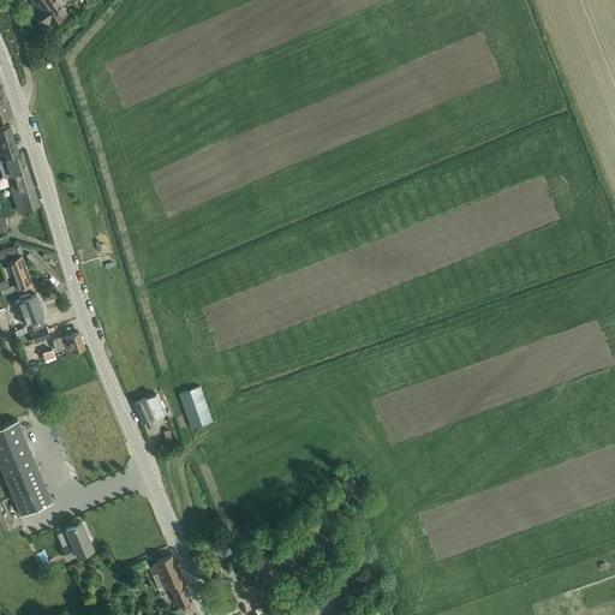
[(49,24),(59,17),(66,12),(57,0),(31,0),(36,6),(35,7),(47,23),(48,22),(49,24)]
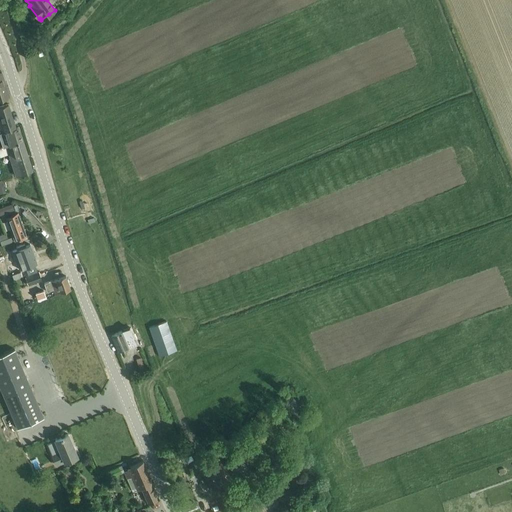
[(4,82),(1,71),(0,71),(0,98),(9,96),(4,82)]
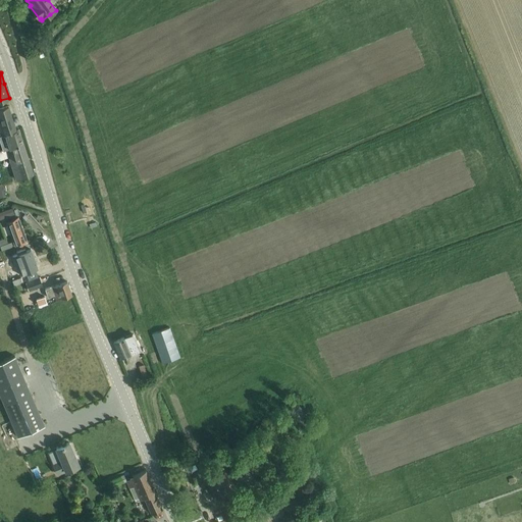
[(15,129),(8,105),(0,107),(0,150),(23,144),(18,128),(15,129)]
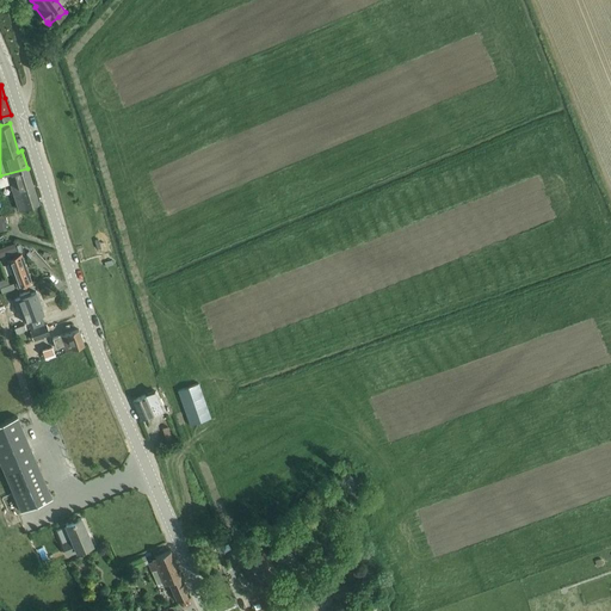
[(38,203),(28,168),(0,176),(0,186),(10,184),(18,210),(28,207),(38,203)]
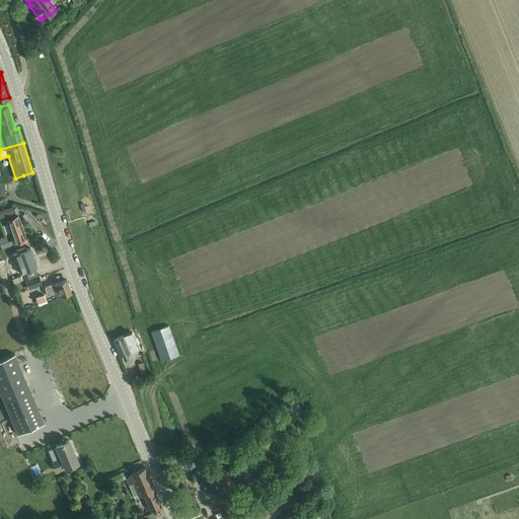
[(21,197),(11,200),(14,206),(23,202),(21,197)]
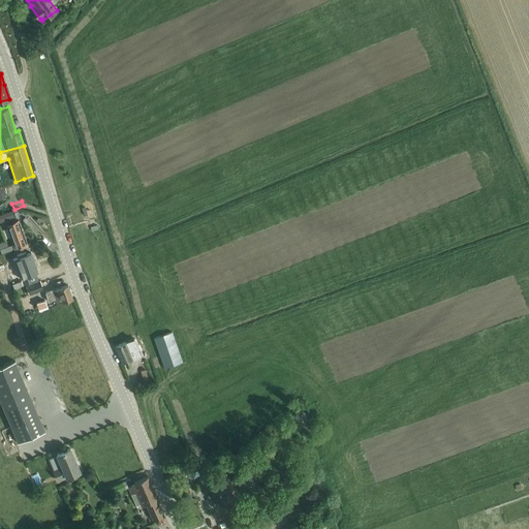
[(2,213),(0,214),(0,221),(5,220),(13,217),(11,210),(2,213)]
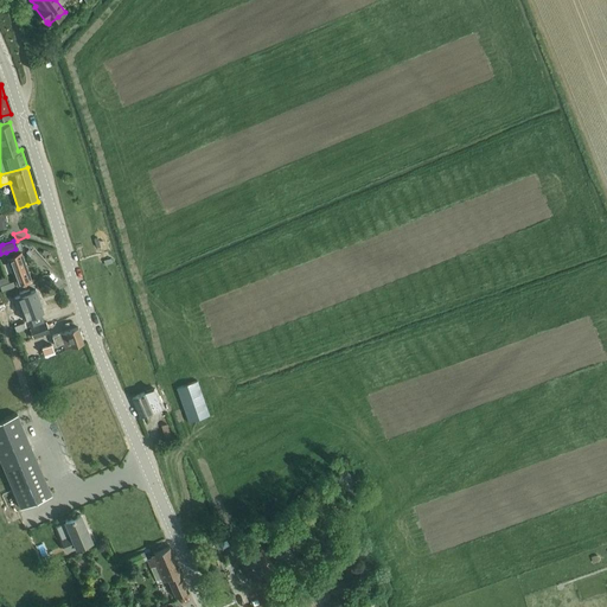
[(0,285),(0,287),(1,291),(17,285),(18,285),(19,283),(31,280),(20,251),(10,256),(7,257),(6,257),(14,280),(11,281),(0,285)]
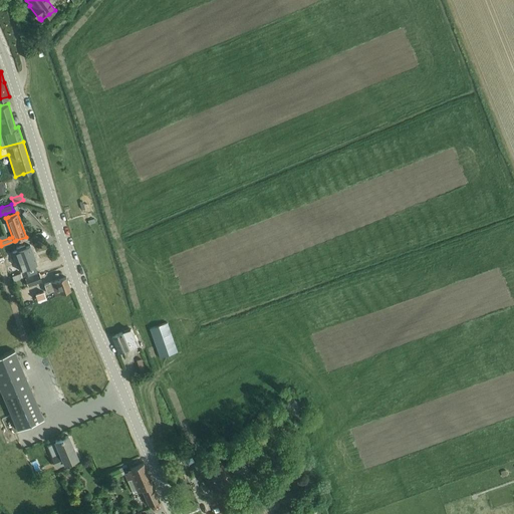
[(20,272),(12,275),(13,280),(24,276),(25,277),(37,272),(34,264),(36,264),(30,245),(25,246),(24,244),(16,247),(17,249),(12,251),(20,272)]
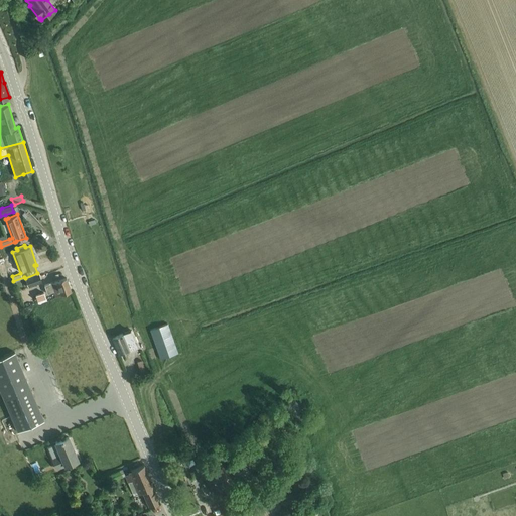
[(37,273),(25,278),(28,286),(32,285),(41,282),(38,273),(37,273)]
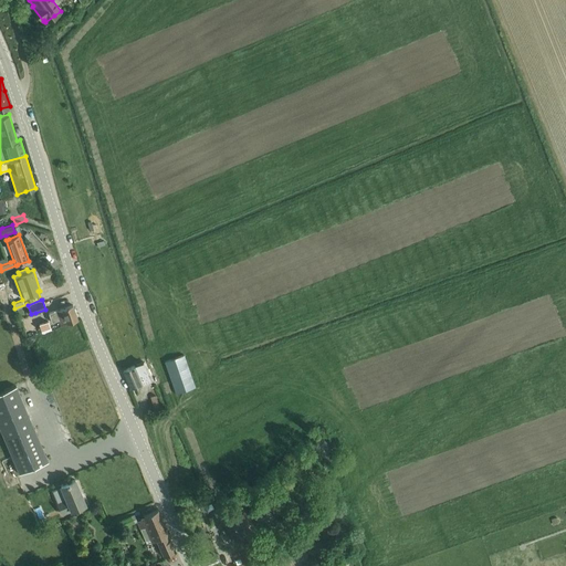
[(73,304),(62,308),(49,313),(51,322),(58,320),(60,325),(77,320),(73,304)]
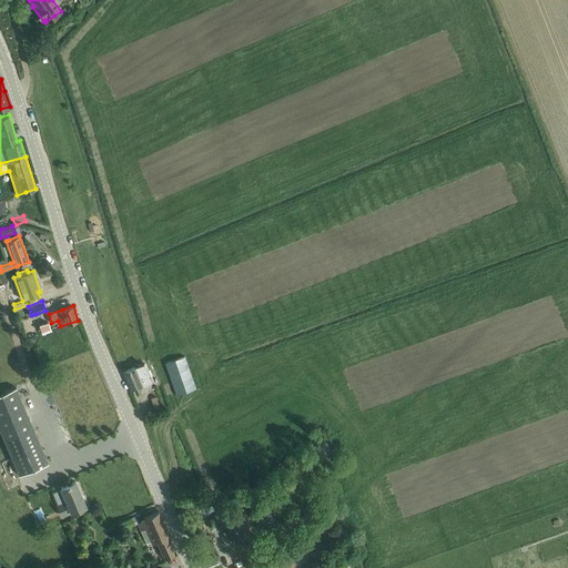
[(41,331),(50,328),(48,322),(39,325),(41,331)]
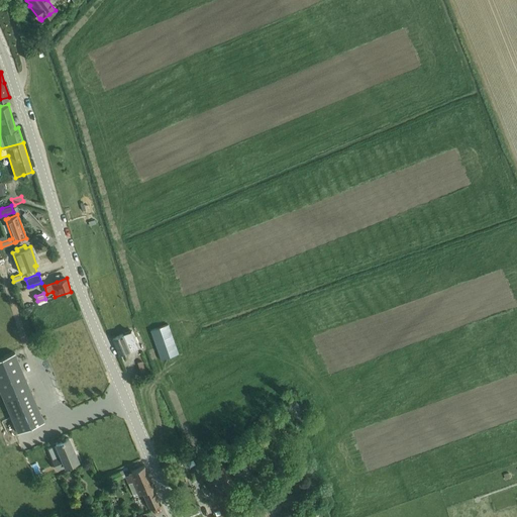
[(160,359),(170,355),(177,353),(167,324),(149,330),(160,359)]
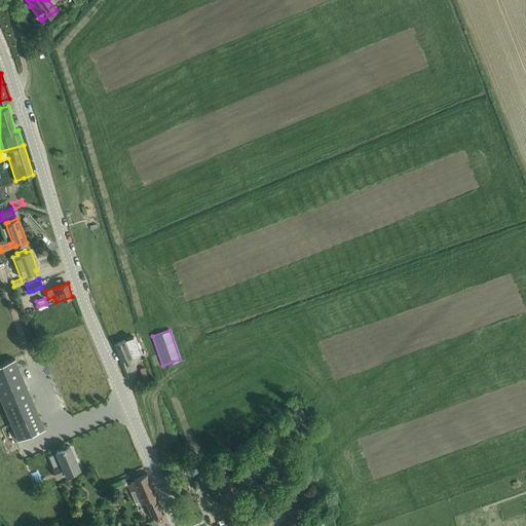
[(121,360),(130,355),(128,350),(142,345),(137,334),(123,340),(114,344),(121,360)]
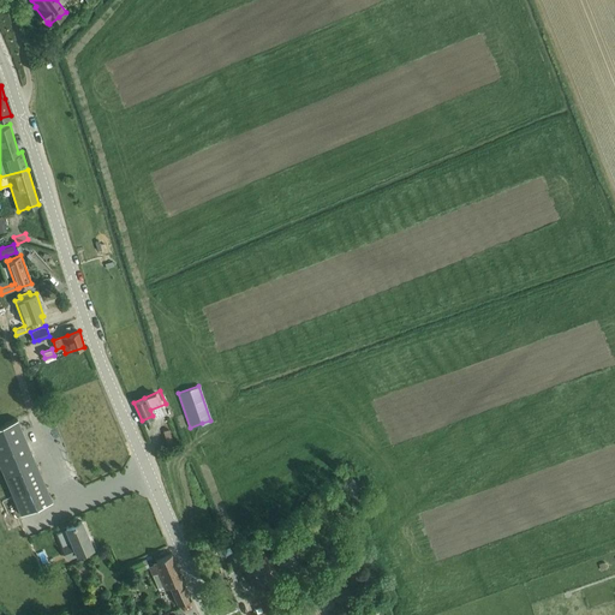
[(0,466),(21,514),(52,500),(17,418),(0,425),(0,466)]
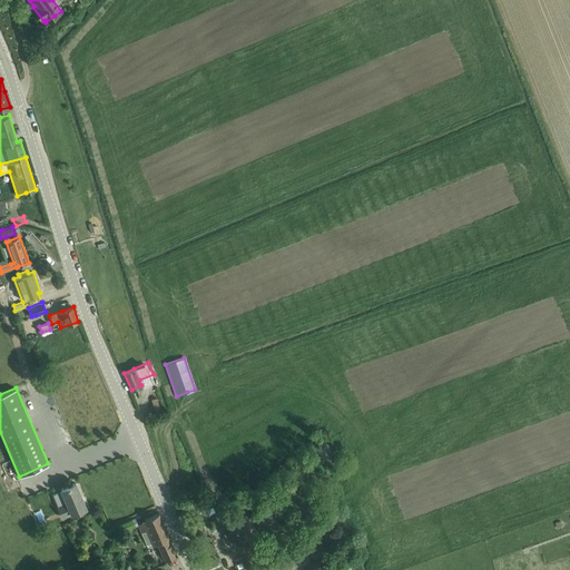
[(64,517),(76,512),(86,508),(75,482),(61,488),(67,500),(58,503),(64,517)]
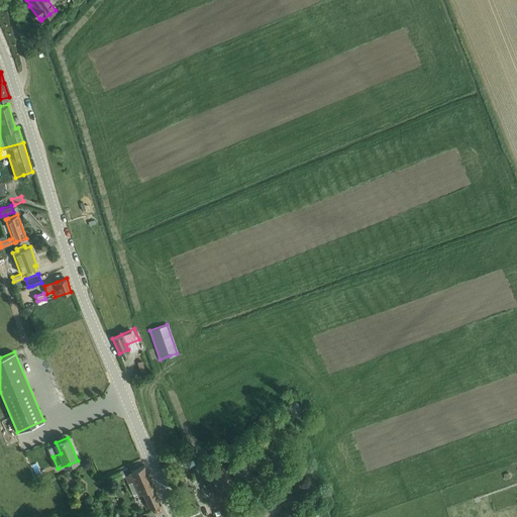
[(207,456),(197,463),(202,470),(212,462),(207,456)]
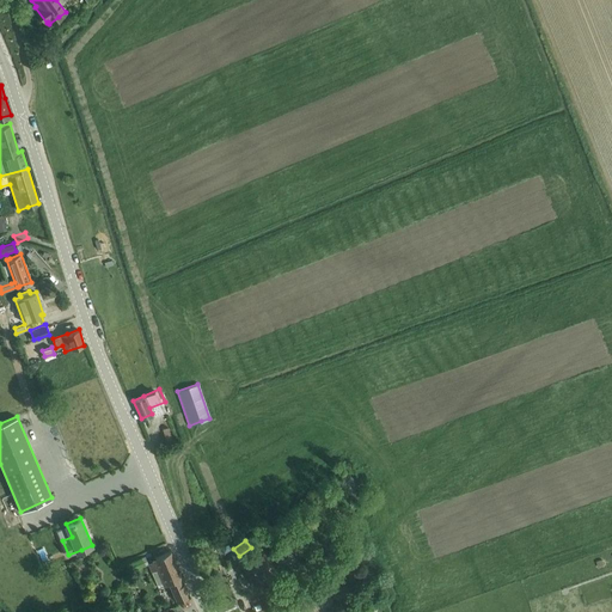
[(190,597),(181,575),(170,551),(159,556),(154,557),(155,561),(148,564),(158,585),(167,581),(177,601),(190,597)]
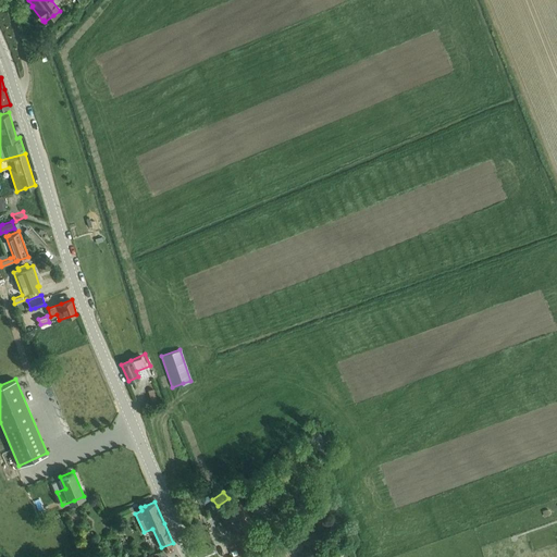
[(120,520),(135,514),(132,506),(115,512),(120,520)]
